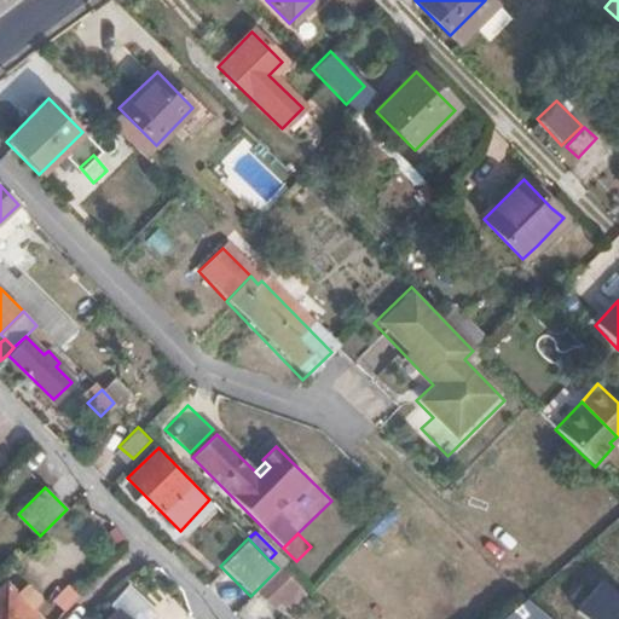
[(254,593),(270,608),(293,586),(276,571),(254,593)]
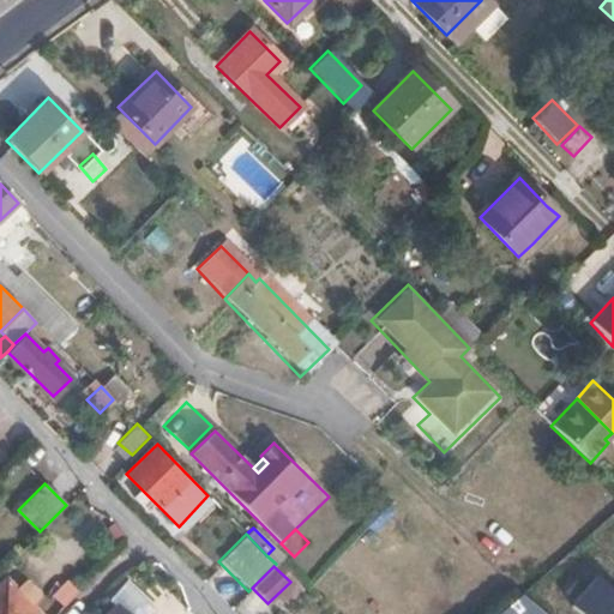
[(40,613),(41,613),(5,577),(0,582),(0,613),(40,613)]
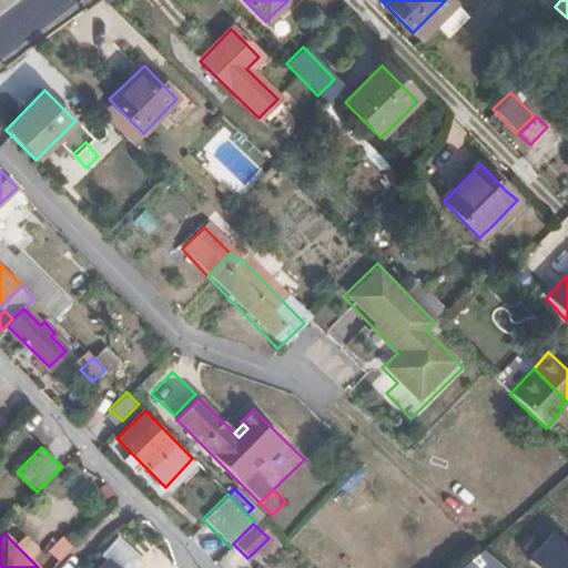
[(47,549),(57,560),(72,548),(62,536),(47,549)]
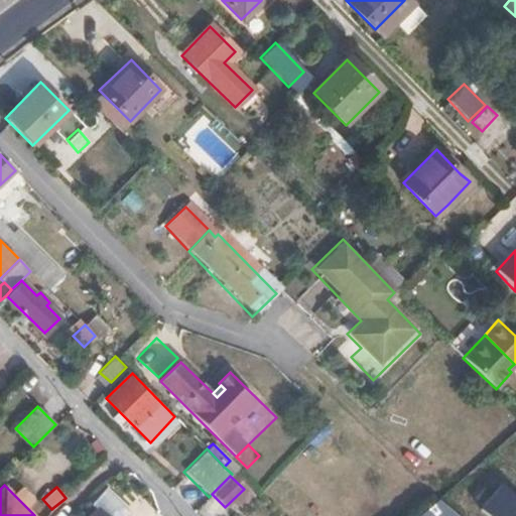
[(457,515),(437,499),(415,515),(457,515)]
